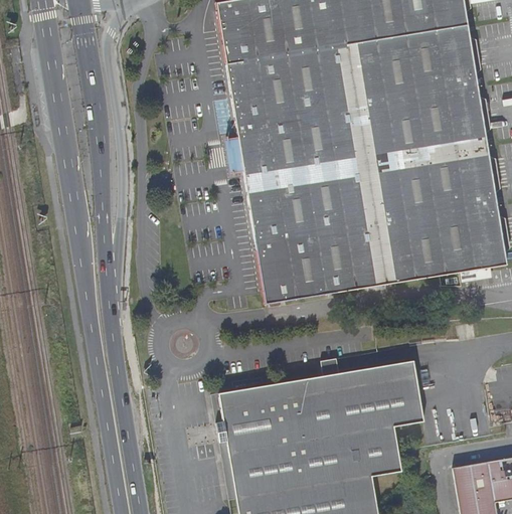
[(247,0),(217,5),(240,143),(230,145),(234,171),(244,170),(267,307),(462,275),(492,271),(508,268),(465,0),(247,0)]
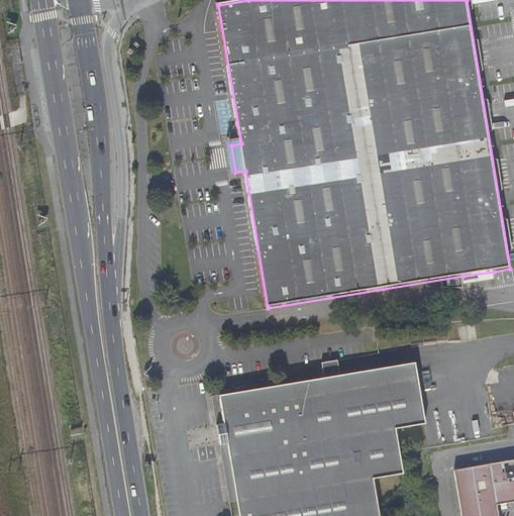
[(494,278),(494,272),(464,276),(464,283),(494,278)]
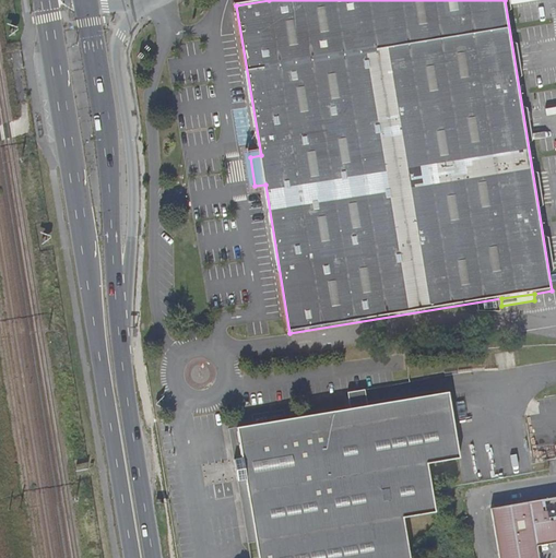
[(351,407),(237,426),(243,456),(234,458),(238,479),(246,478),(256,541),(259,557),(410,557),(403,517),(436,511),(427,462),(460,458),(449,391),(367,404),(365,389),(347,391),(351,407)]
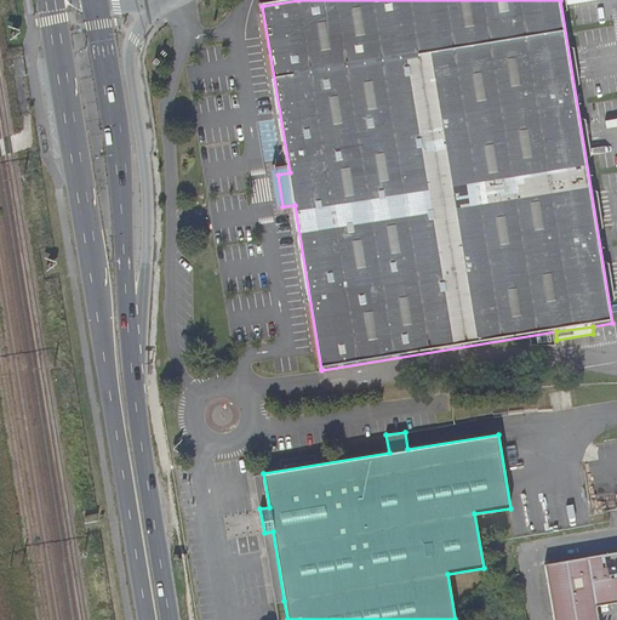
[(269,507),(263,473),(255,475),(260,508),(269,507)]
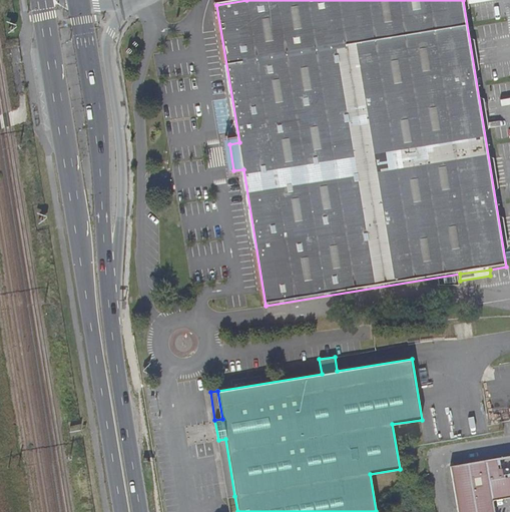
[(225,439),(218,440),(227,497),(234,496),(225,439)]
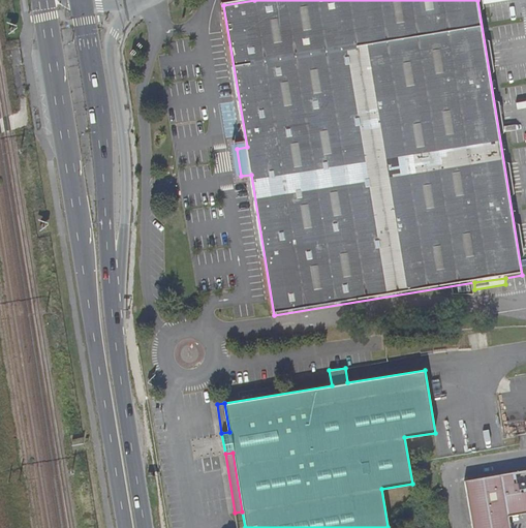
[(525,470),(470,479),(476,527),(516,527),(514,516),(525,514),(525,470)]
